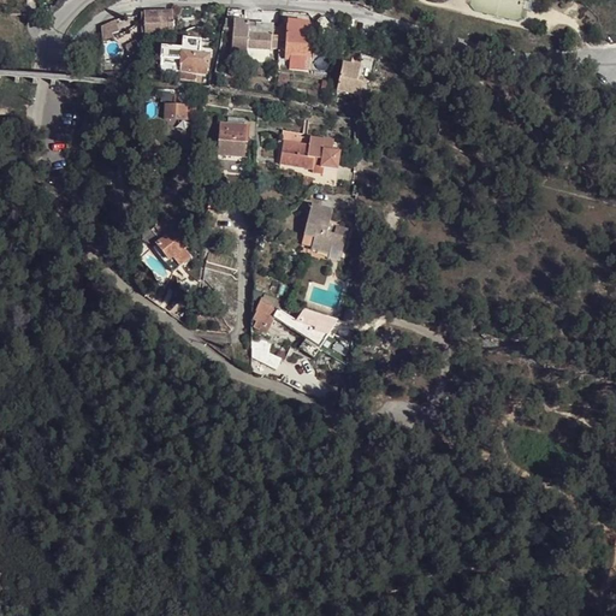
[(179,9),(178,18),(195,17),(194,9),(179,9)]
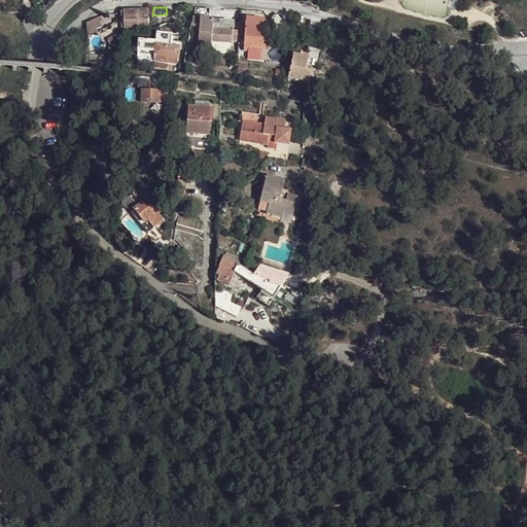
[(200,18),(198,48),(211,49),(211,41),(232,42),(237,42),(238,23),(234,23),(235,22),(218,21),(218,24),(213,24),(213,20),(213,19),(209,19),(209,13),(210,8),(195,8),(194,18),(200,18)]
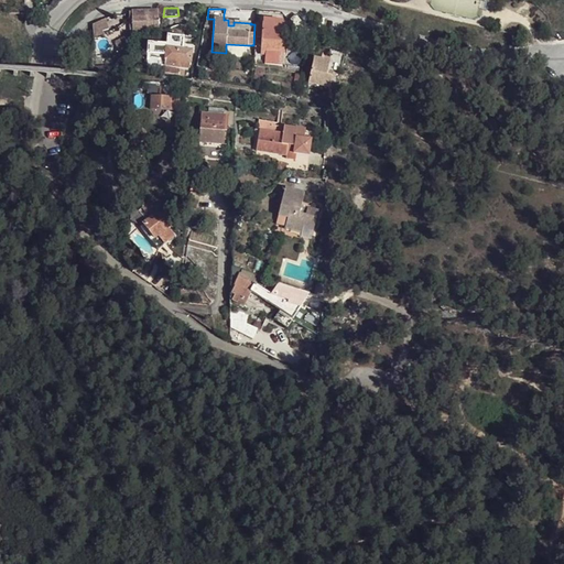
[(132,20),(132,28),(141,28),(141,23),(152,23),(152,31),(159,31),(158,12),(147,12),(147,11),(132,11),(132,20)]
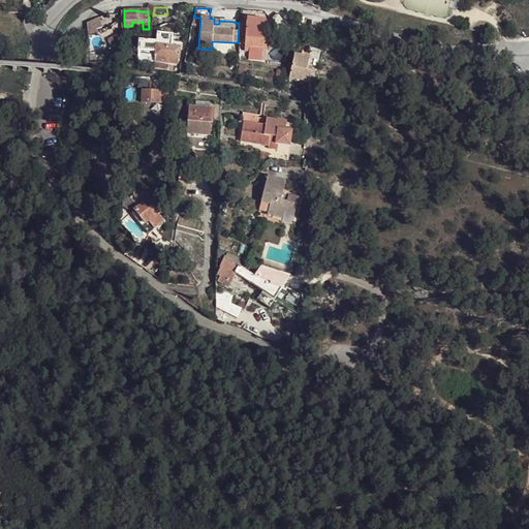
[(270,20),(280,31),(287,26),(277,13),(270,20)]
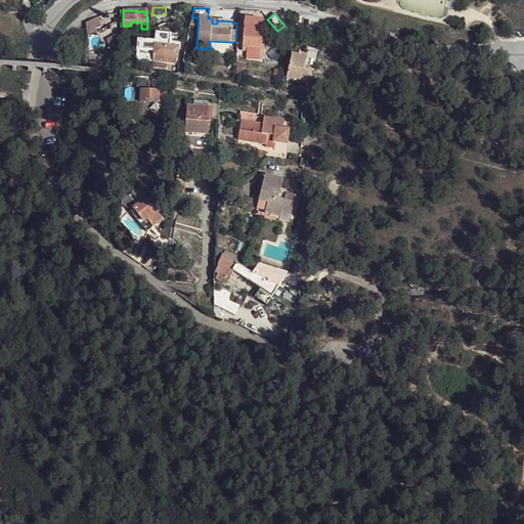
[(245,18),(243,50),(247,50),(263,52),(264,41),(262,41),(263,19),(254,18),(245,18)]
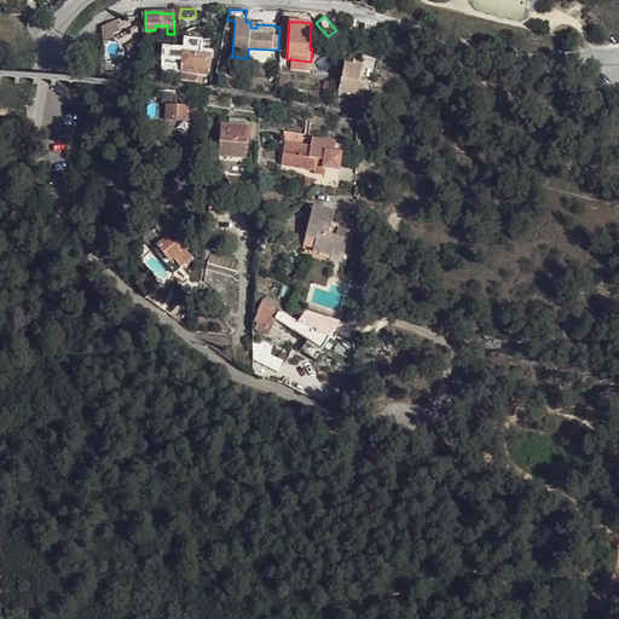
[(102,28),(103,44),(113,40),(110,23),(102,28)]
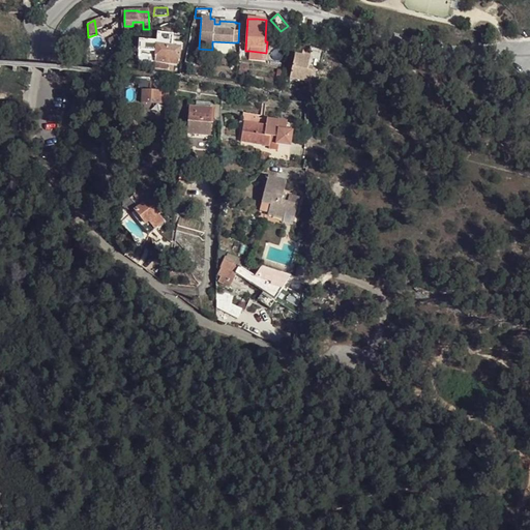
[(139,40),(138,51),(155,52),(155,61),(177,64),(178,58),(179,58),(180,48),(171,48),(173,35),(165,34),(157,33),(156,41),(139,40)]
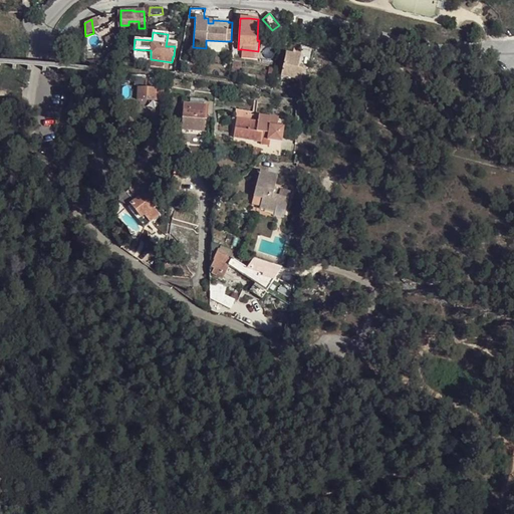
[(242,49),(242,57),(258,58),(258,51),(242,49)]
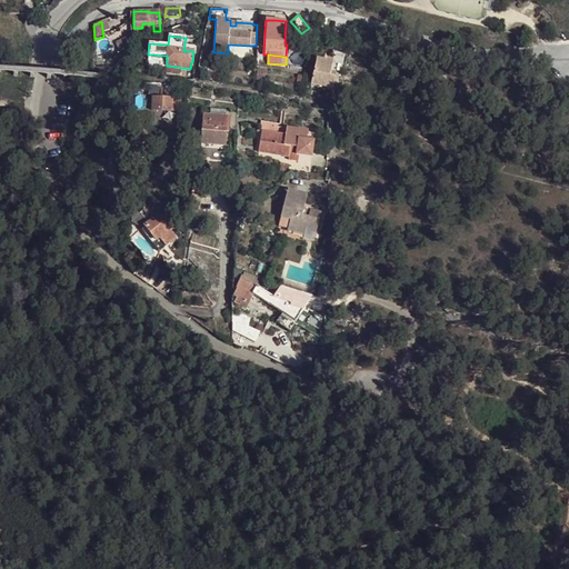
[(317,60),(311,85),(333,89),(336,78),(329,77),(332,63),(325,61),(317,60)]
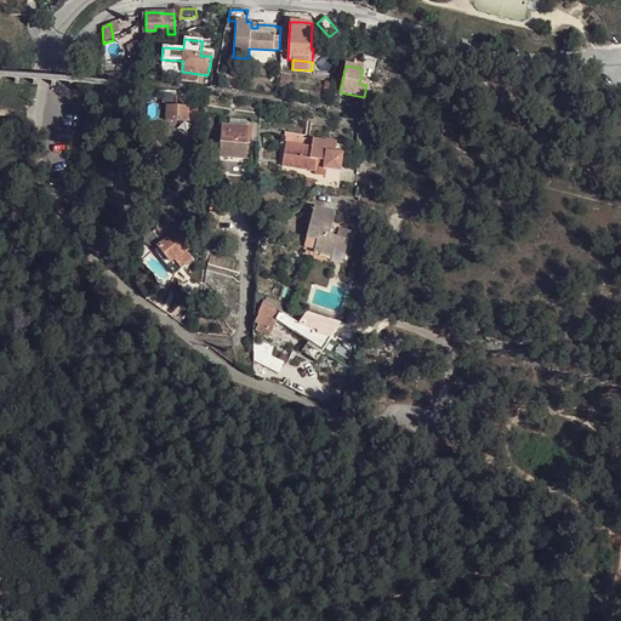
[(281,75),(279,87),(288,89),(289,80),(286,79),(288,77),(281,75)]
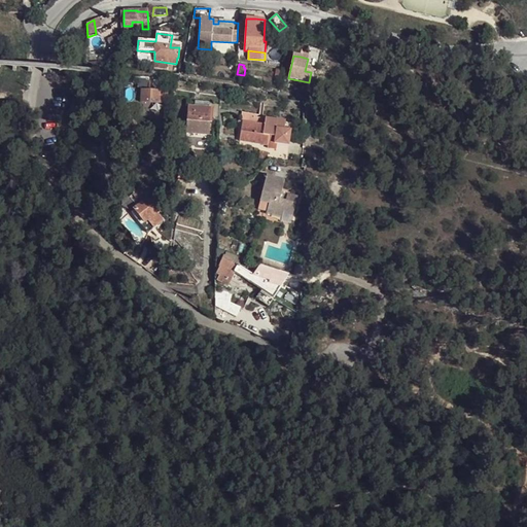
[(142,91),(141,102),(157,103),(159,92),(150,92),(142,91)]
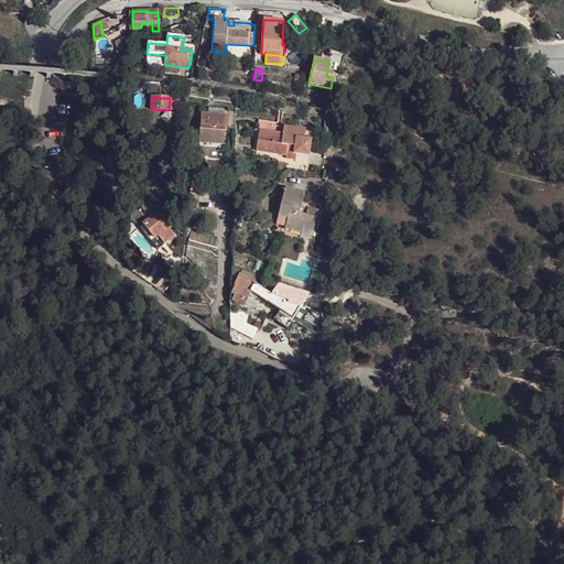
[(202,115),(199,143),(223,144),(224,130),(226,130),(227,117),(224,117),(207,115),(204,115),(202,115)]
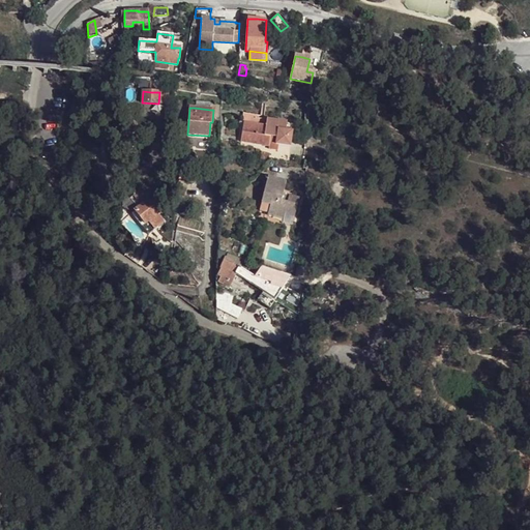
[(266,126),(243,123),(241,142),(268,147),(270,140),(275,141),(274,144),(277,144),(289,146),(291,131),(286,130),(287,121),(267,119),(266,126)]
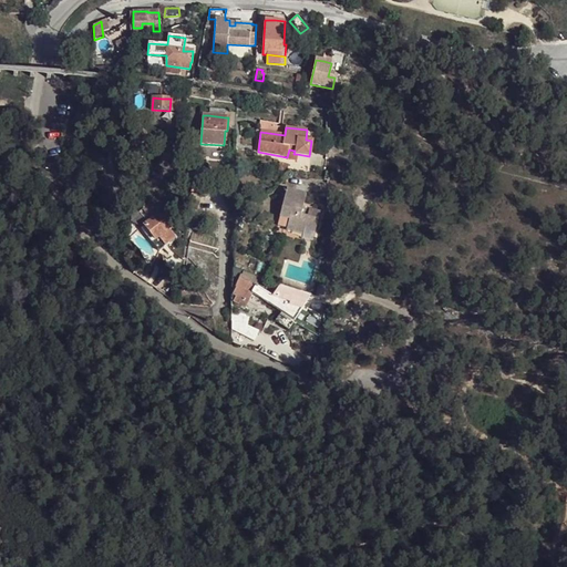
[(287,157),(287,160),(296,161),(297,154),(294,154),(295,151),(289,150),(287,157)]
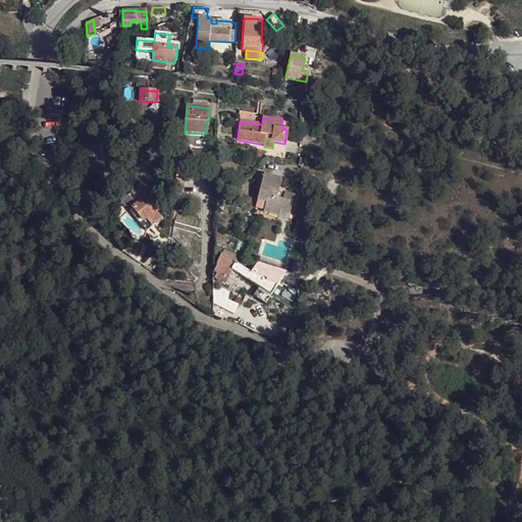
[(264,174),(258,201),(266,203),(264,211),(279,215),(280,211),(291,213),(295,196),(284,193),(283,200),(277,198),(282,179),(264,174)]
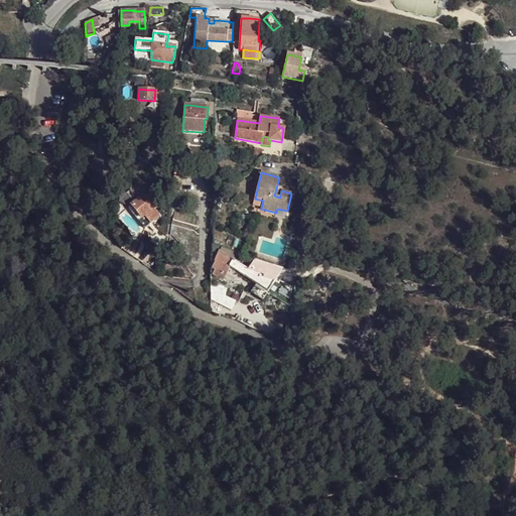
[(140,222),(145,217),(148,220),(151,224),(159,216),(153,210),(156,207),(145,195),(129,210),(140,222)]
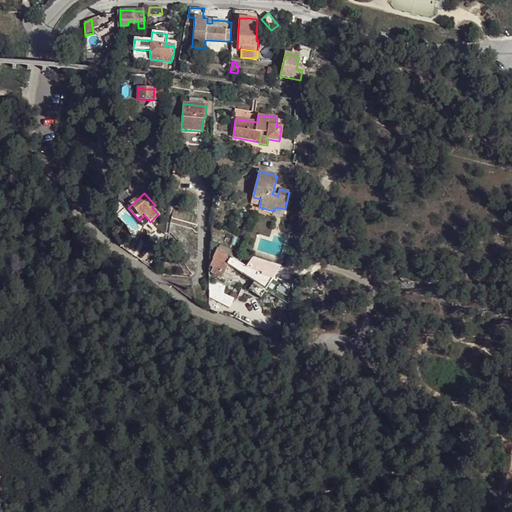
[(210,242),(209,272),(221,278),(228,264),(244,274),(255,281),(266,289),(273,278),(280,266),(253,258),(246,268),(231,258),(235,252),(230,250),(210,242)]
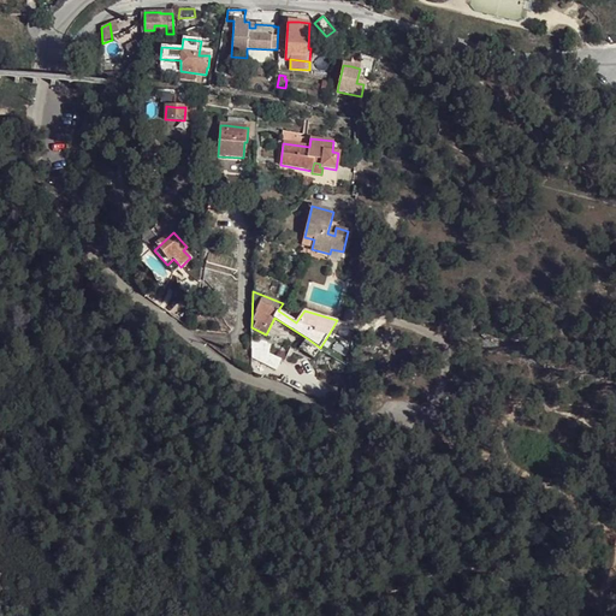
[(347,309),(342,323),(354,326),(354,312),(347,309)]
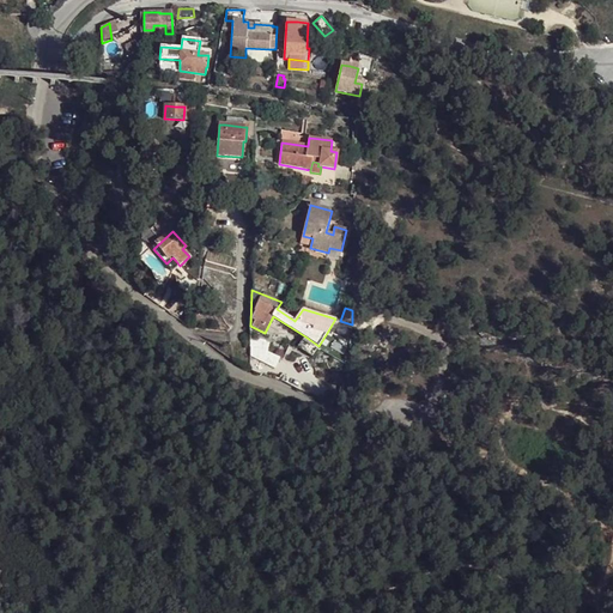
[(250,337),(250,354),(269,365),(275,354),(268,351),(271,347),(250,337)]
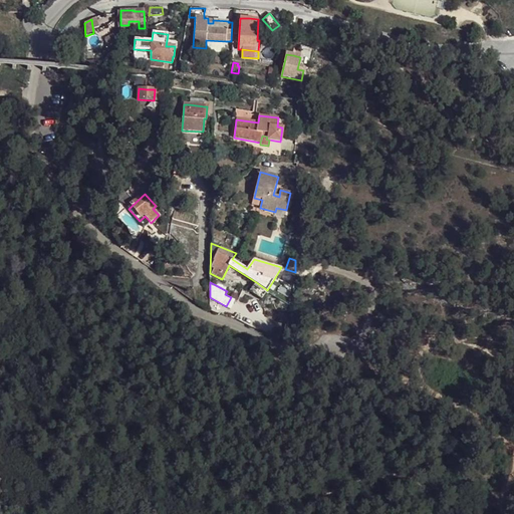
[(262,298),(267,290),(256,282),(250,290),(262,298)]
